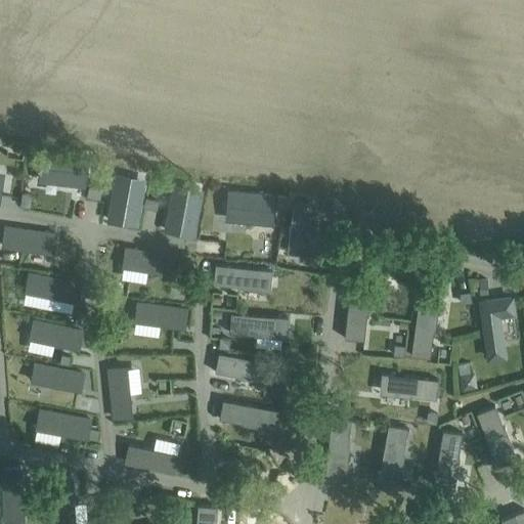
[(47,151),(44,182),(84,186),(88,156),(47,151)]
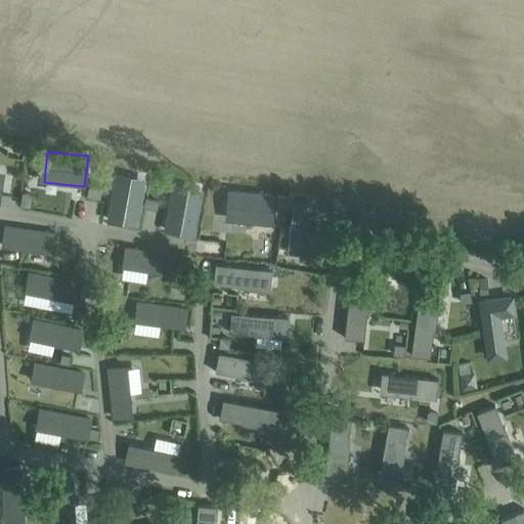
[(114,180),(106,220),(137,225),(144,185),(114,180)]
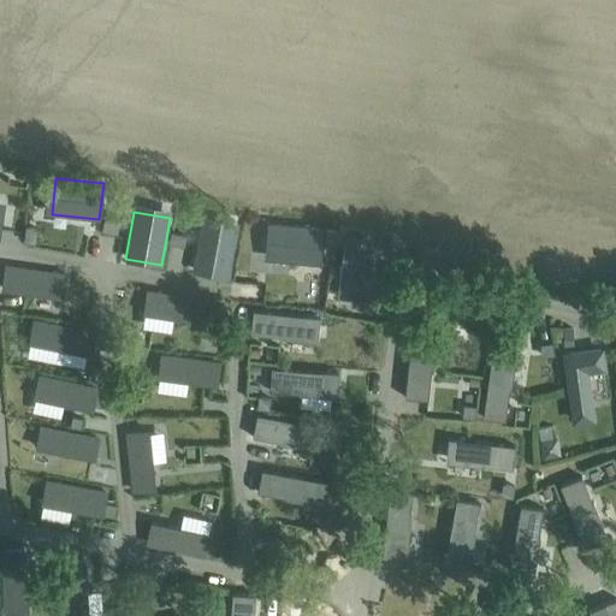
[(104,220),(101,231),(117,234),(119,224),(104,220)]
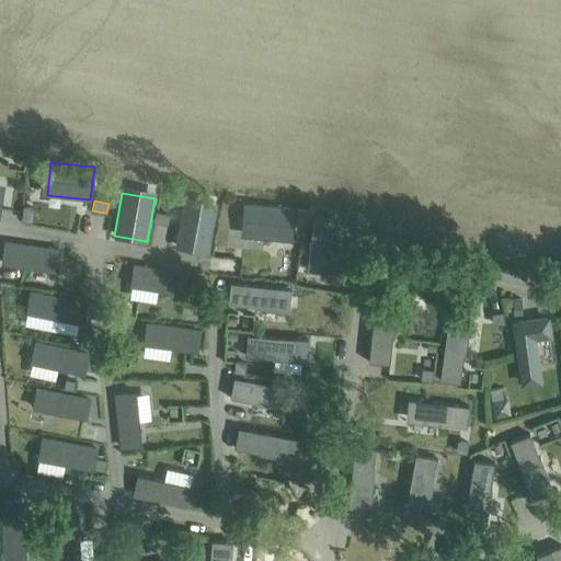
[(251,204),(248,236),(290,240),(294,207),(251,204)]
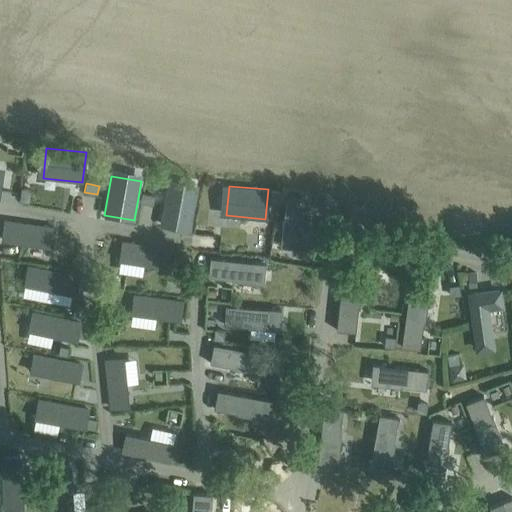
[(167,187),(160,225),(189,230),(196,192),(167,187)]
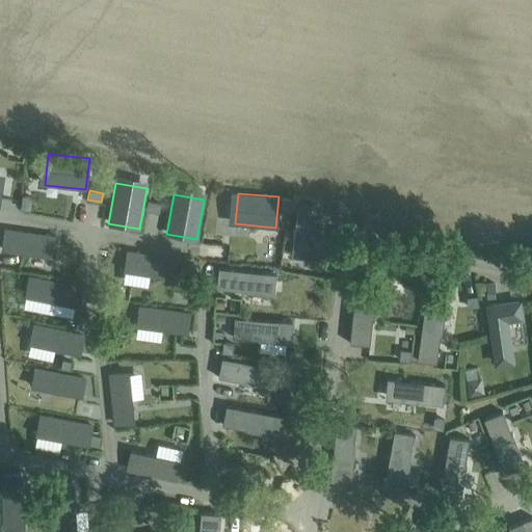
[(22,195),(21,209),(30,210),(31,196),(22,195)]
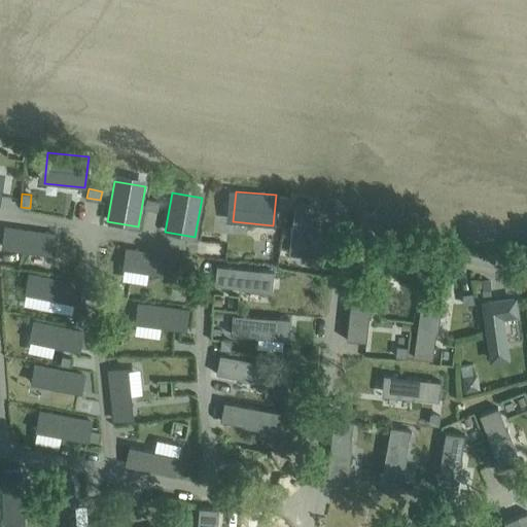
[(279,196),(278,209),(287,210),(288,197),(279,196)]
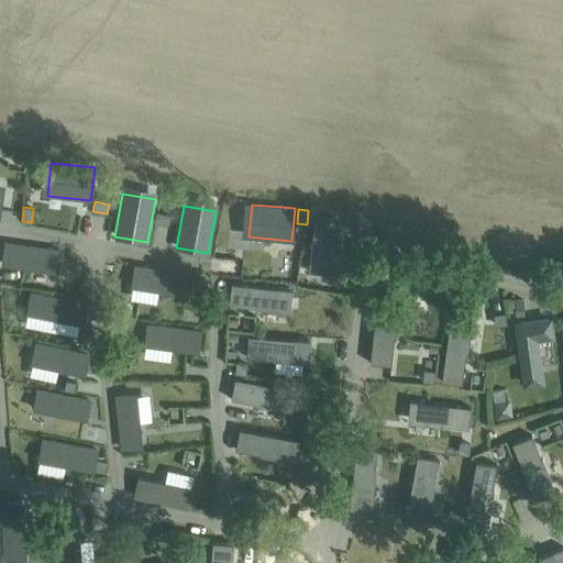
[(348,212),(346,223),(359,225),(360,213),(348,212)]
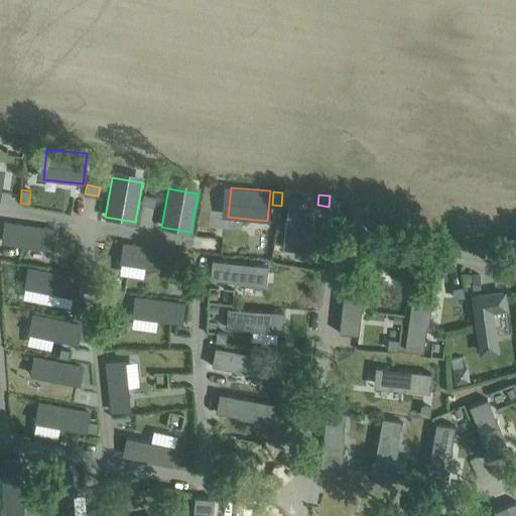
[(143,196),(141,204),(154,207),(156,198),(143,196)]
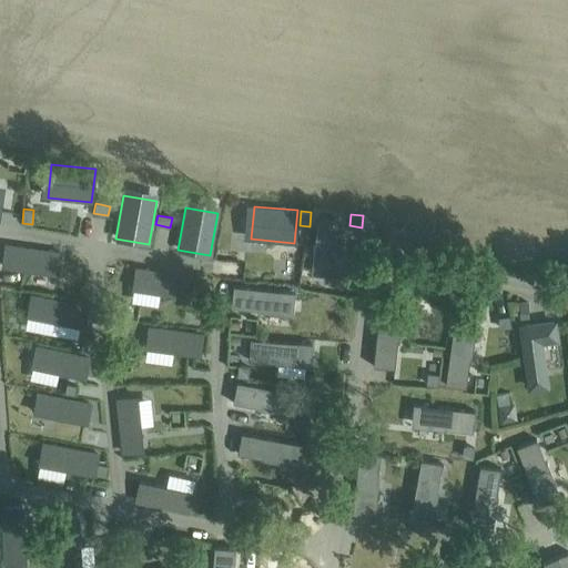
[(316,232),(311,275),(328,277),(330,273),(336,274),(342,235),(316,232)]
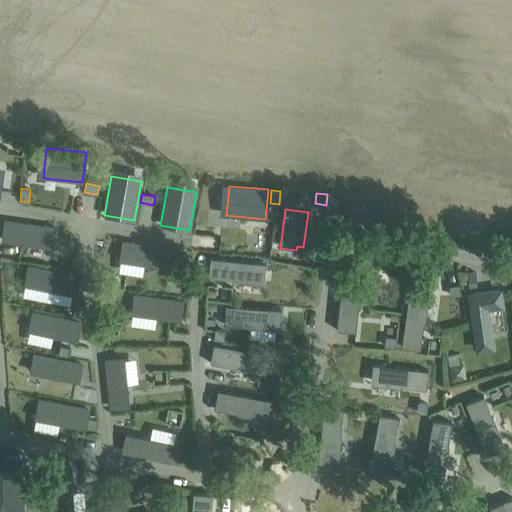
[(6,220),(3,241),(50,248),(53,227),(6,220)]
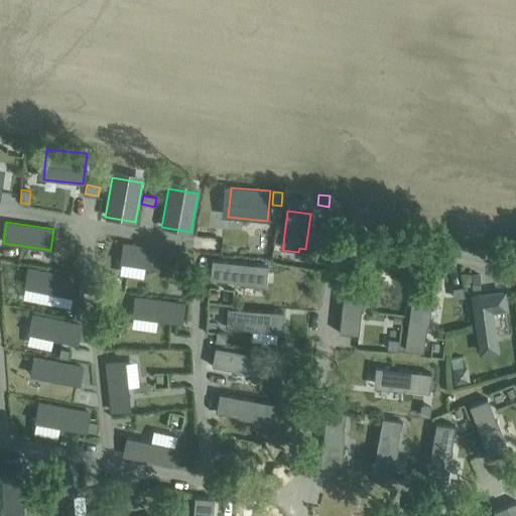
[(124,243),(121,263),(168,270),(171,251),(124,243)]
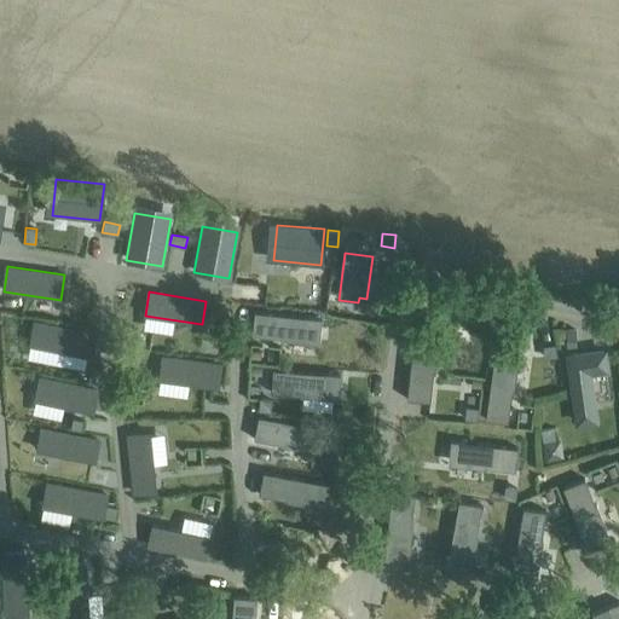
[(254,311),(252,333),(316,340),(318,318),(254,311)]
